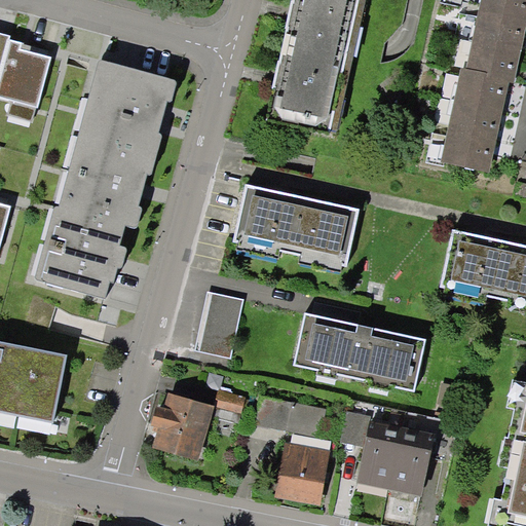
[(357,0),(293,0),(268,121),(330,134),(357,0)]
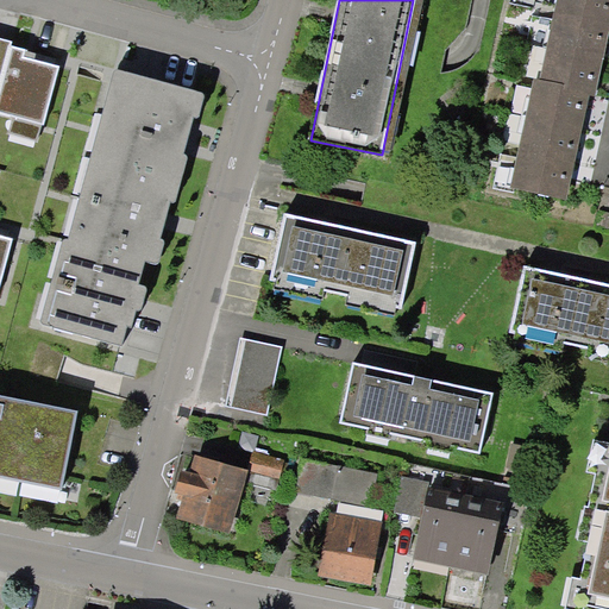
[(608,0),(564,0),(562,17),(608,26),(608,0)]
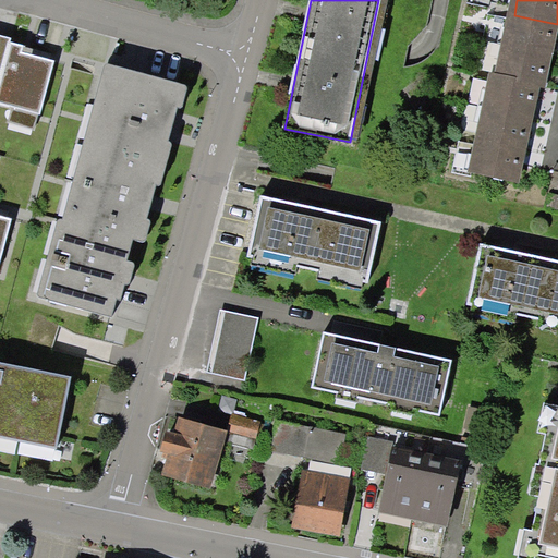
[(557,24),(514,15),(507,47),(553,57),(557,32),(557,24)]
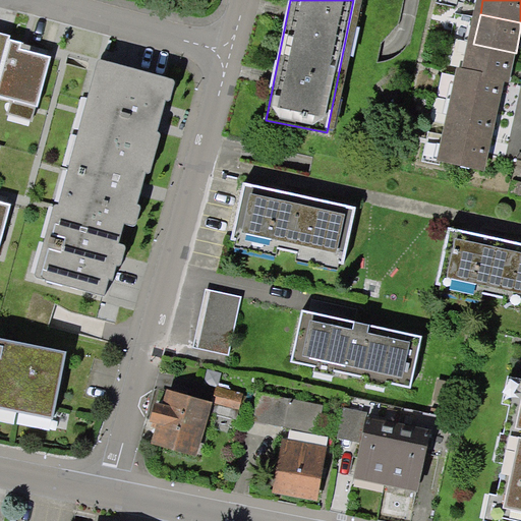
[(0,406),(58,418),(70,350),(0,336),(0,80),(13,34),(0,30),(0,406)]
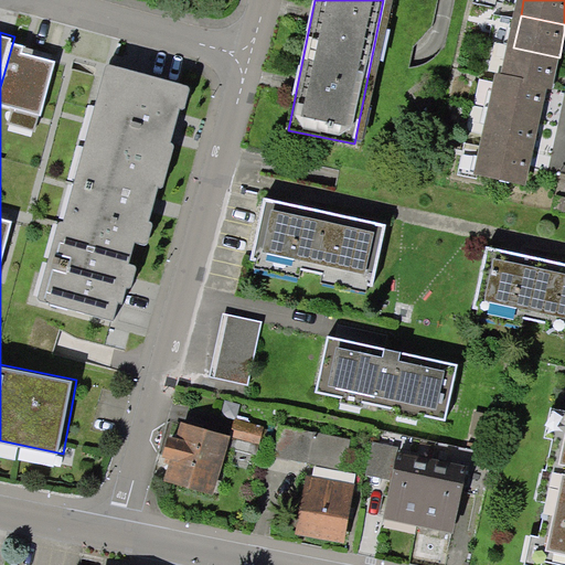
[(513,48),(507,81),(547,88),(553,89),(560,57),(513,48)]
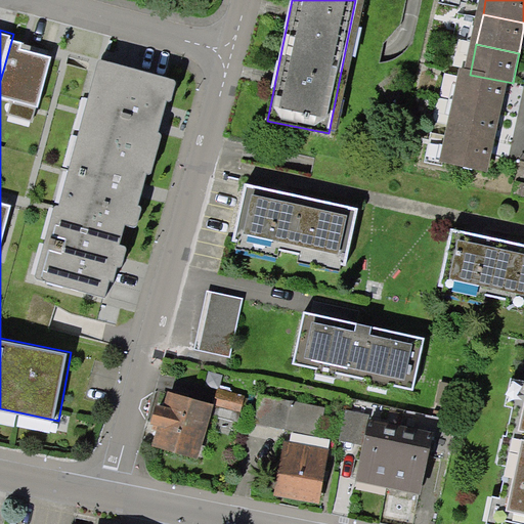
[(118,266),(122,267),(128,246),(121,244),(126,224),(137,227),(143,206),(139,205),(148,171),(153,172),(164,131),(160,130),(169,98),(172,99),(177,80),(102,59),(62,206),(56,205),(36,278),(105,297),(111,280),(114,280),(118,266)]
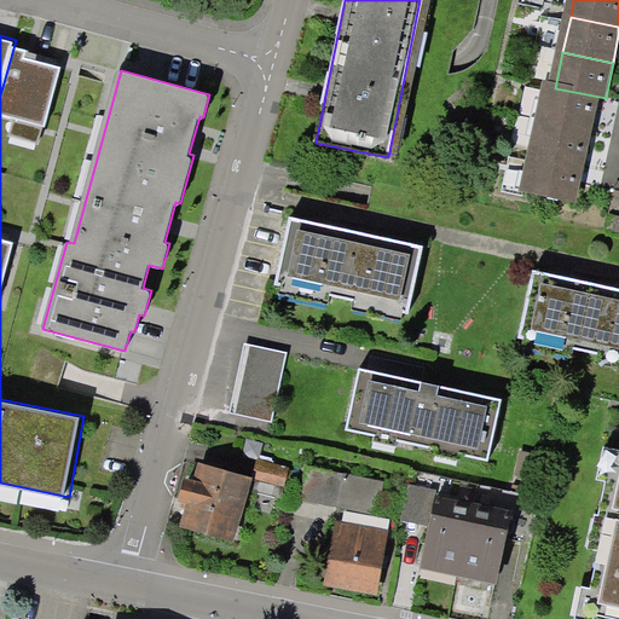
[(549,87),(542,122),(593,133),(600,97),(555,88),(549,87)]
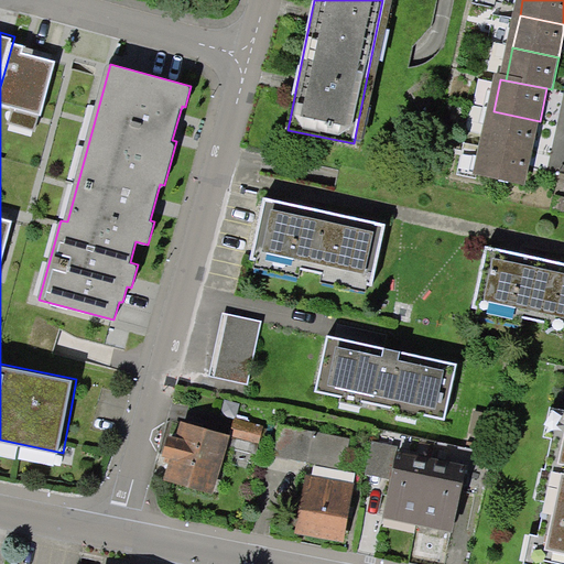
[(494,111),(487,144),(533,153),(540,121),(494,111)]
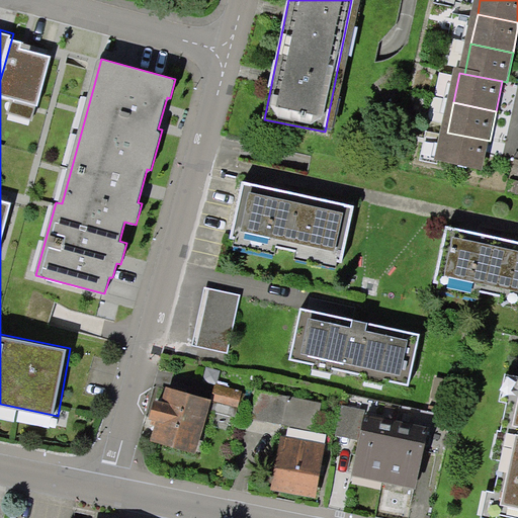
[(447,133),(440,162),(483,171),(490,141),(447,133)]
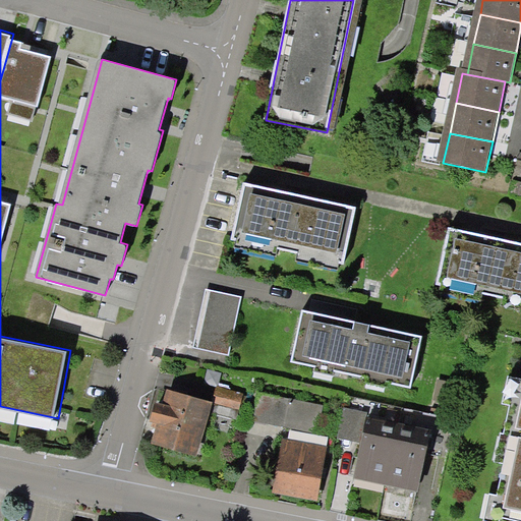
[(358,211),(247,186),(235,241),(346,266),(358,211)]
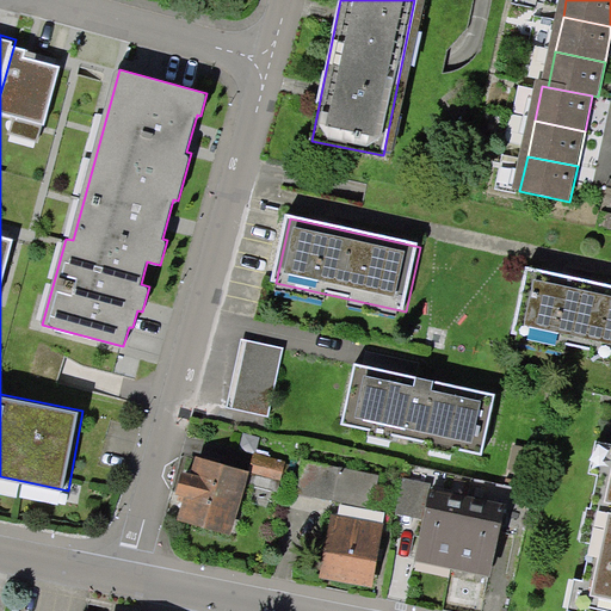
[(610,288),(530,271),(516,335),(610,356),(610,288)]
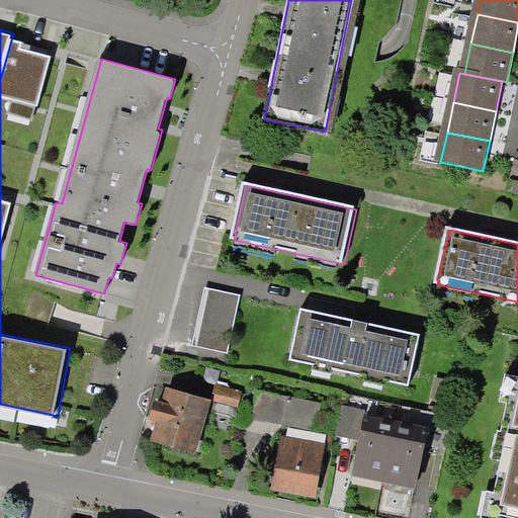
[(241,294),(208,287),(196,345),(228,352),(241,294)]
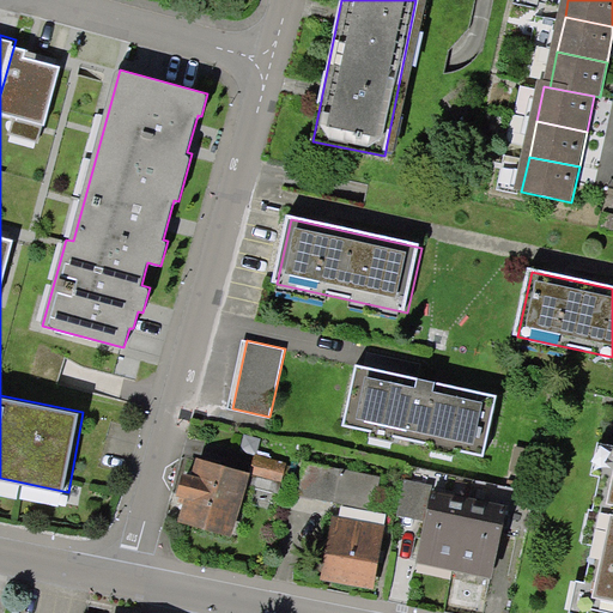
[(497,395),(356,364),(343,425),(372,431),(374,428),(394,431),(393,436),(434,445),(435,441),(456,445),(455,450),(484,456),(497,395)]
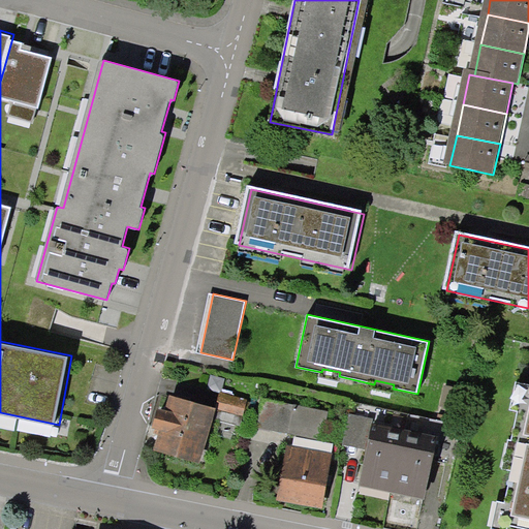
[(528,393),(524,392),(512,441),(520,442),(502,522),(528,528),(528,393)]
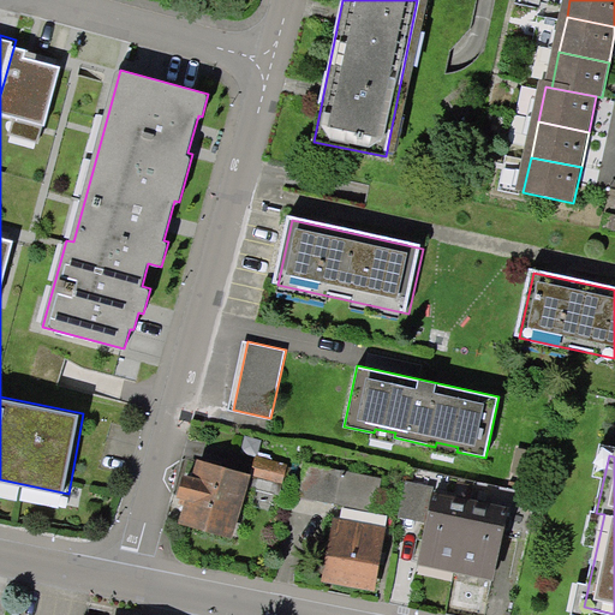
[(290,467),(260,459),(255,477),(284,485),(290,467)]
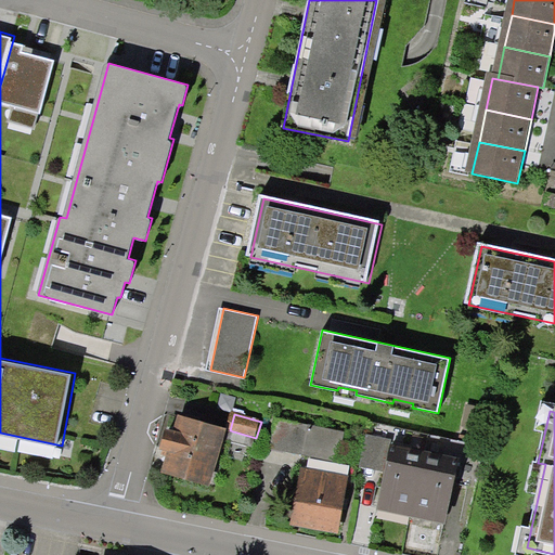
[(271,447),(339,461),(346,431),(278,416),(271,447)]
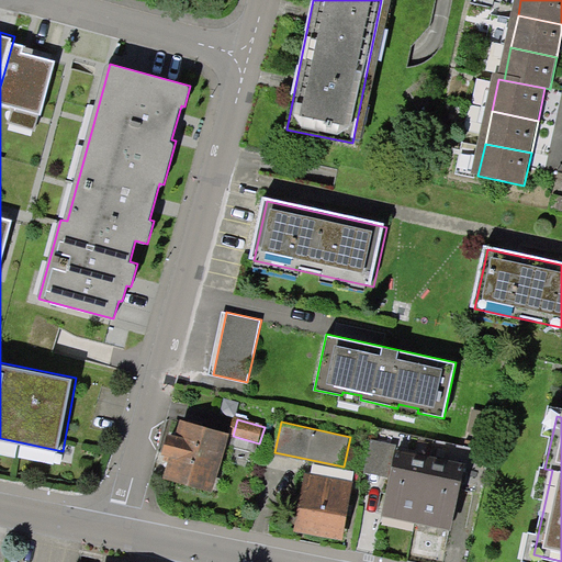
[(228,437),(184,425),(180,440),(172,438),(167,454),(175,457),(170,474),(214,486),(228,437)]
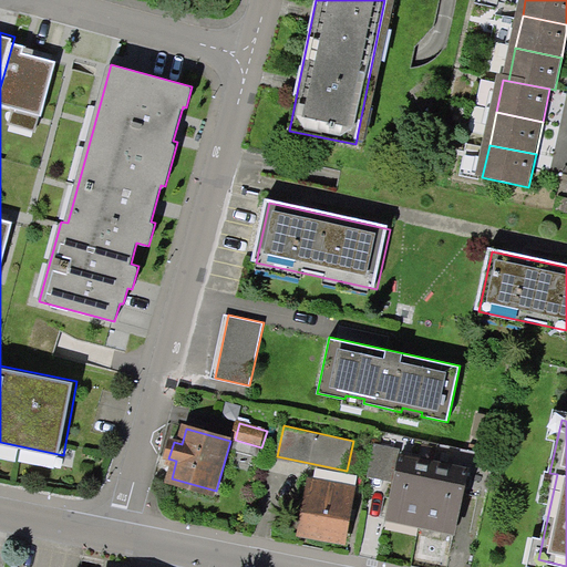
[(436,463),(402,456),(389,516),(423,523),(436,463)]
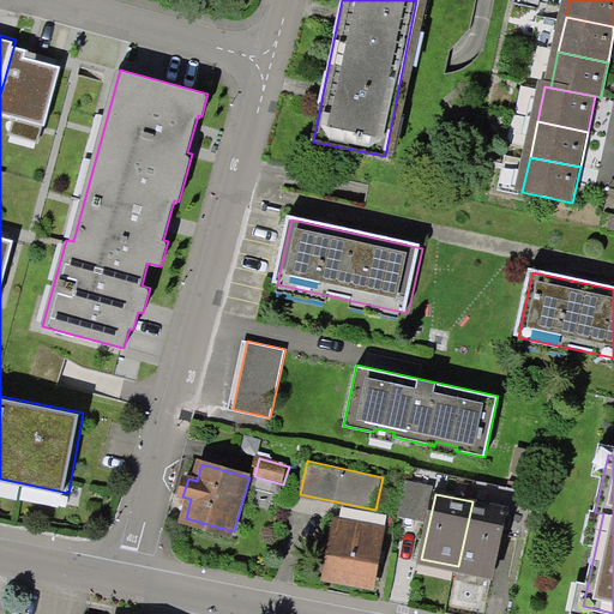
[(458,566),(495,575),(510,510),(473,501),(458,566)]
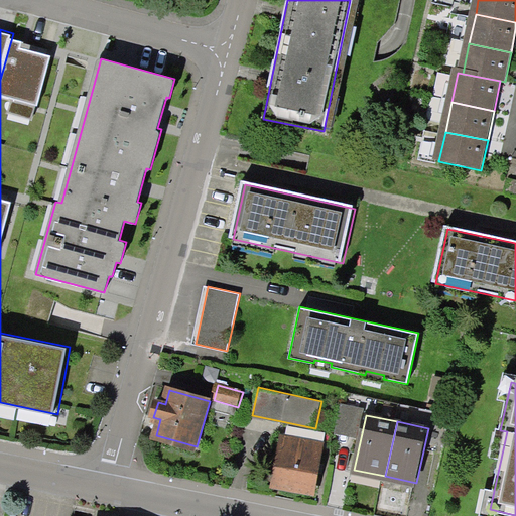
[(324,447),(285,440),(277,486),(314,493),(324,447)]
